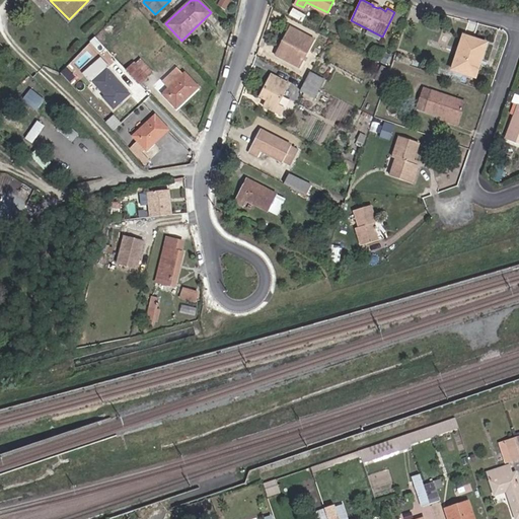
[(292,27),(277,56),(299,67),(306,55),(300,51),(308,36),(292,27)]
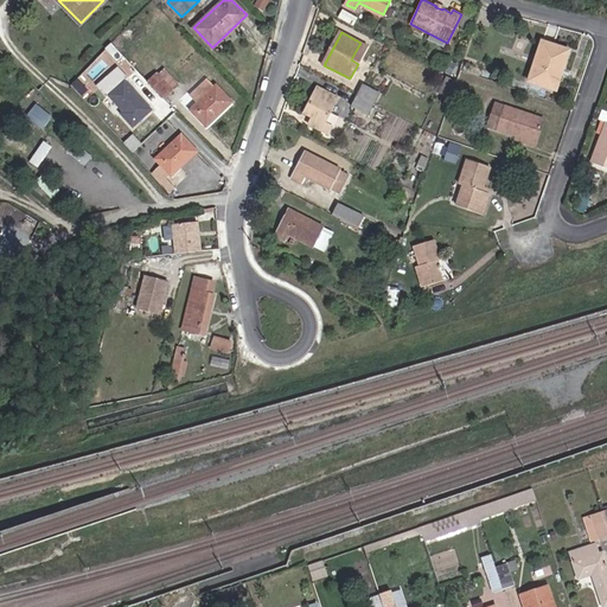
[(557,89),(570,50),(542,42),(530,81),(557,89)]
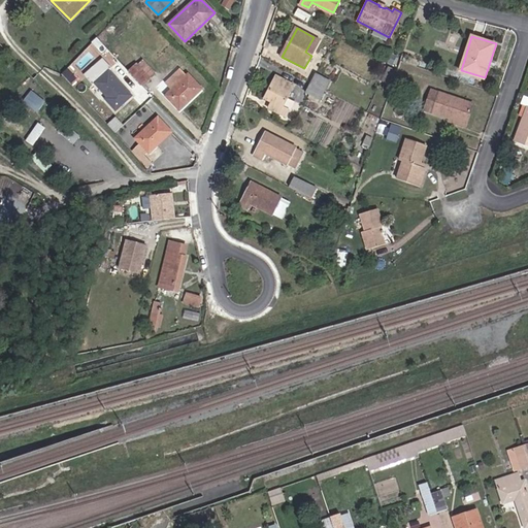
[(128,70),(142,85),(150,78),(143,71),(145,69),(139,62),(137,64),(136,63),(128,70)]
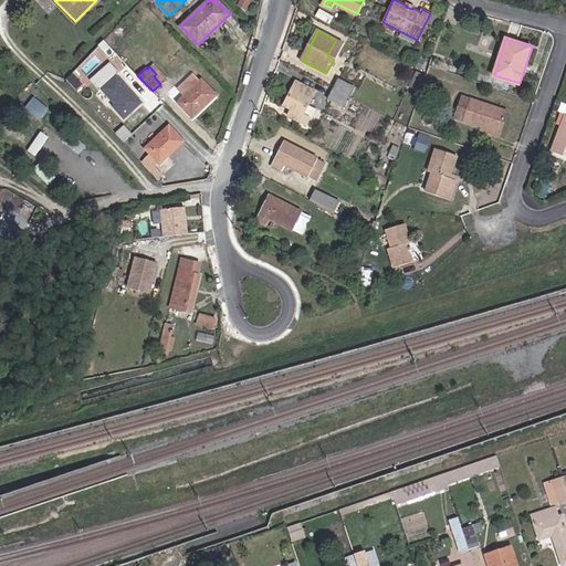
[(410,86),(412,87),(418,91),(419,91),(425,76),(417,72),(410,86)]
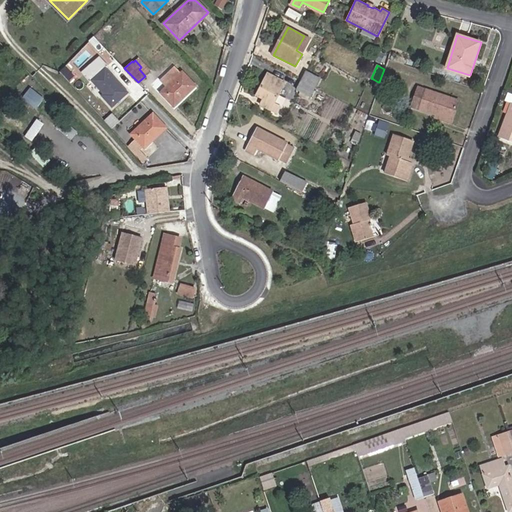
[(125,95),(115,83),(117,81),(105,67),(91,80),(103,94),(101,96),(122,118),(138,104),(128,93),(125,95)]
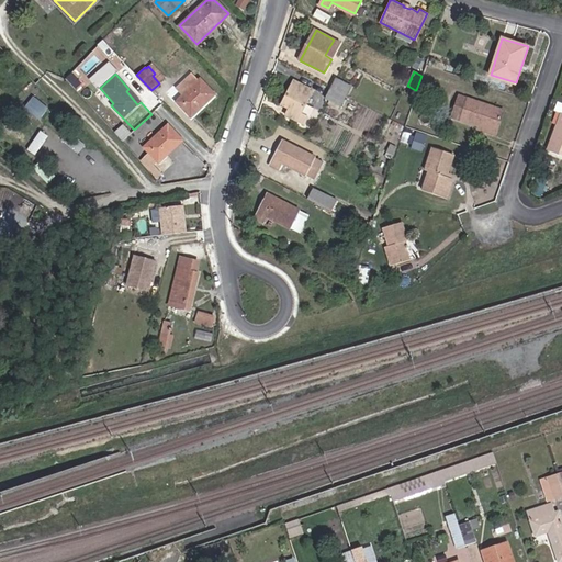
[(420,87),(417,98),(426,100),(429,90),(430,90),(434,79),(425,77),(422,87),(420,87)]
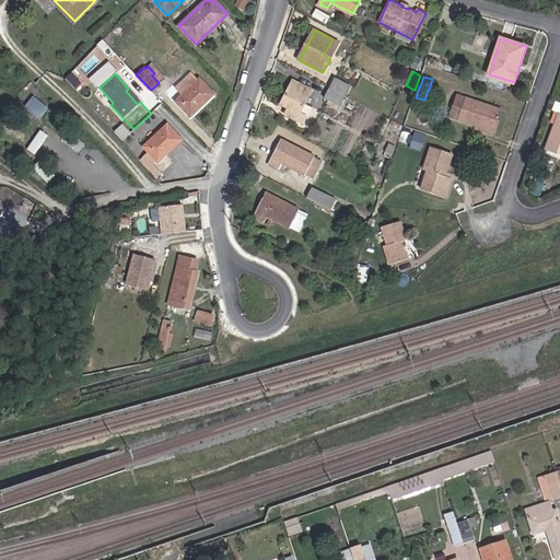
[(189,116),(213,93),(199,79),(176,101),(189,116)]
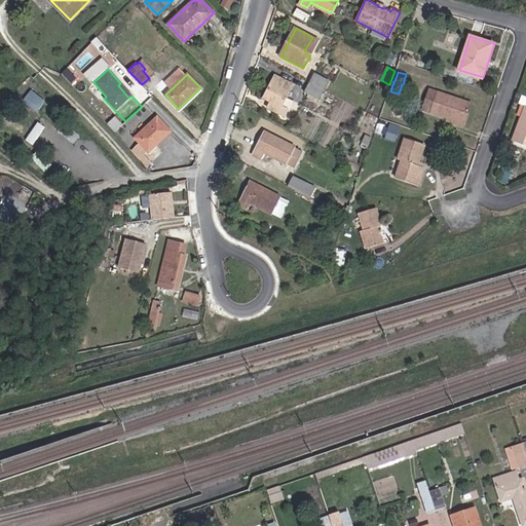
[(310,82),(324,89),(329,81),(315,74),(310,82)]
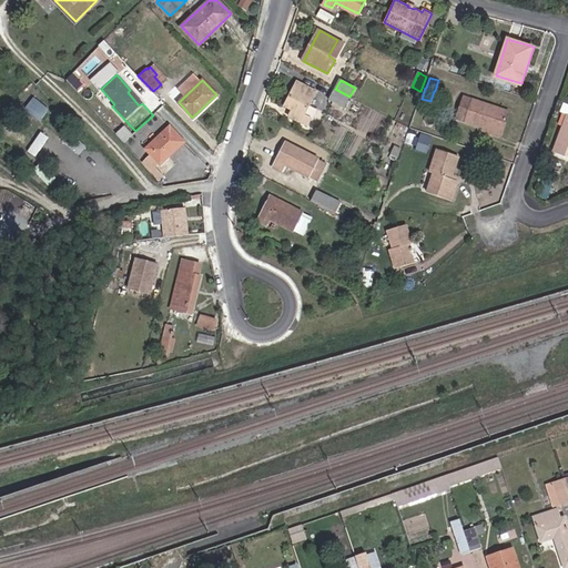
[(316,92),(297,82),(286,105),(293,110),(290,117),(307,125),(311,120),(304,115),(316,92)]
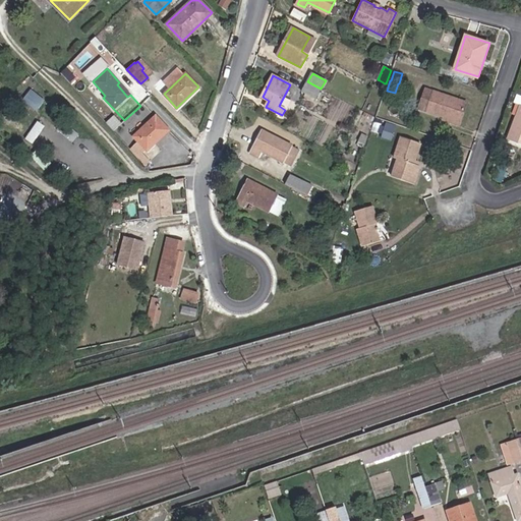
[(385,83),(380,80),(377,88),(382,91),(385,83)]
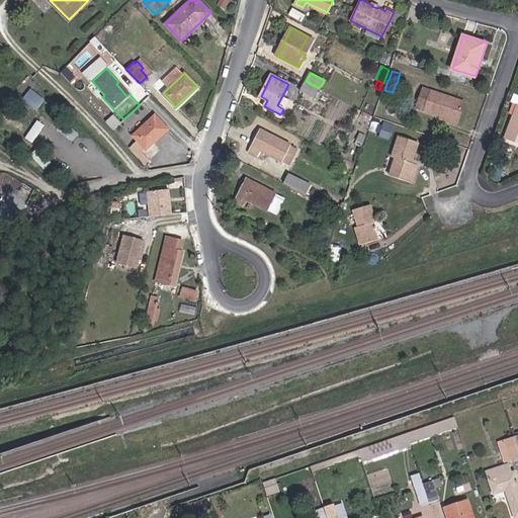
[(314,97),(319,88),(306,81),(300,90),(314,97)]
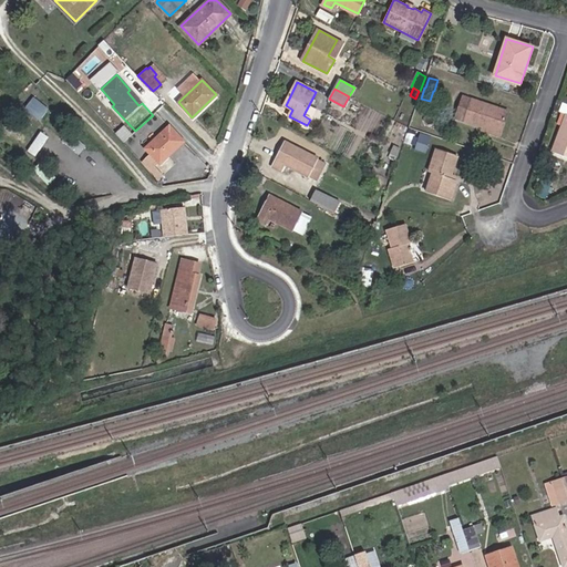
[(484,125),(502,131),(508,111),(464,96),(457,117),(464,120),(464,121),(484,127),(484,125)]
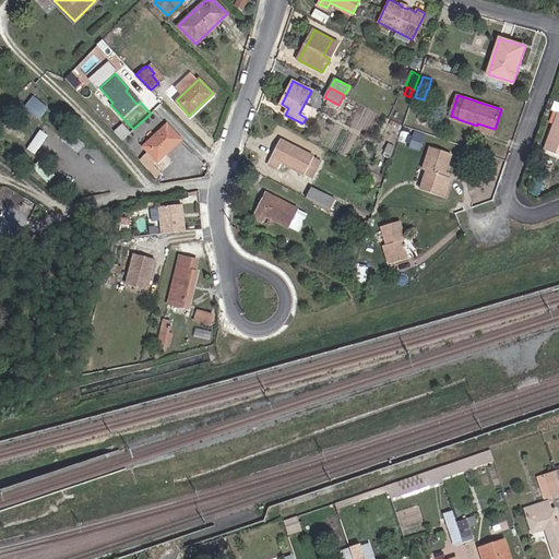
[(558,154),(558,111),(558,113),(546,150),(558,154)]
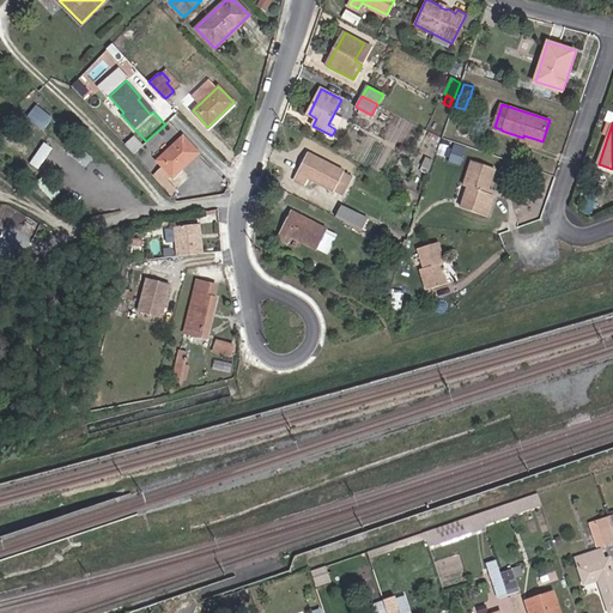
[(541,146),(542,141),(523,135),(523,138),(522,140),(541,146)]
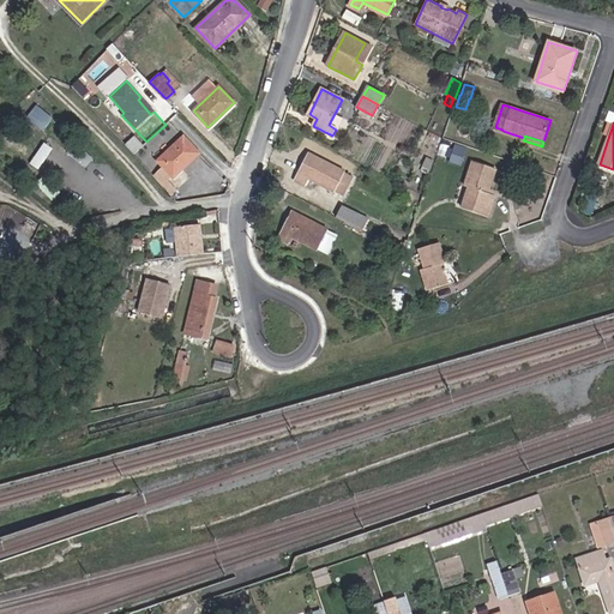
[(174,178),(199,152),(184,137),(157,161),(162,167),(154,175),(170,194),(176,190),(168,180),(173,176),(174,178)]
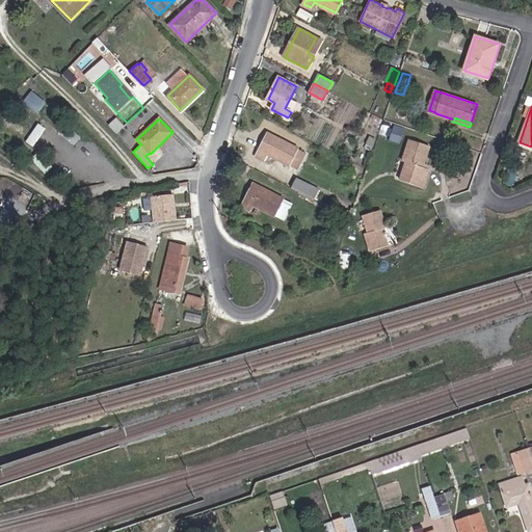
[(35,145),(45,127),(37,123),(27,141),(35,145)]
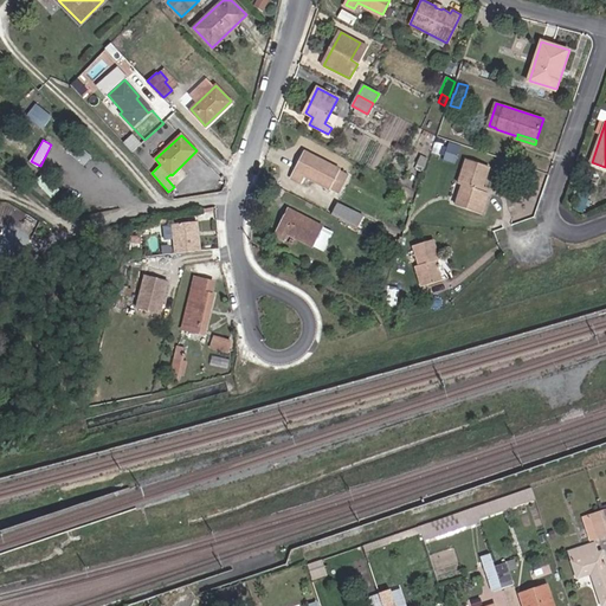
[(339,193),(348,174),(305,152),(291,179),(301,182),(304,176),(339,193)]
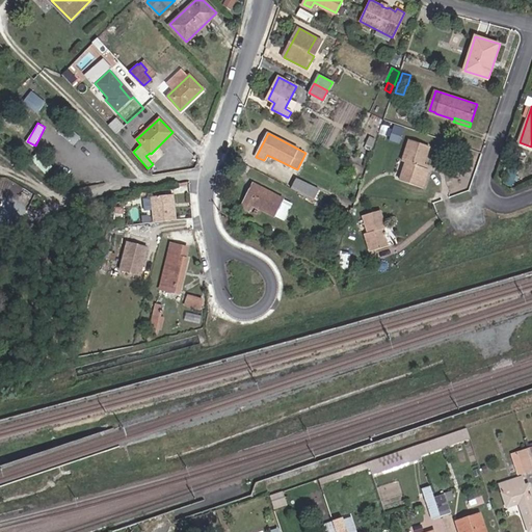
[(371,151),(376,140),(370,137),(365,148),(371,151)]
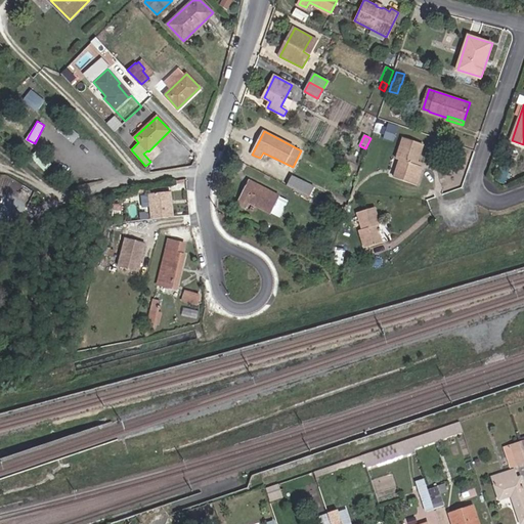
[(418,165),(424,144),(404,138),(397,159),(400,160),(394,178),(418,185),(424,167),(418,165)]
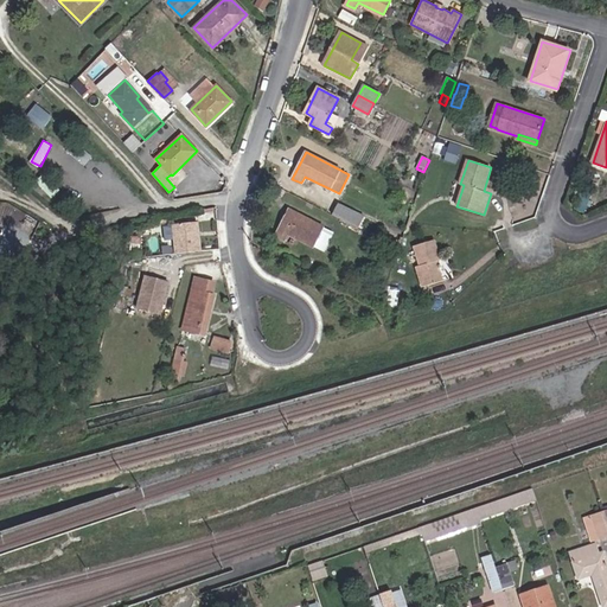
[(339,203),(333,215),(358,228),(364,216),(339,203)]
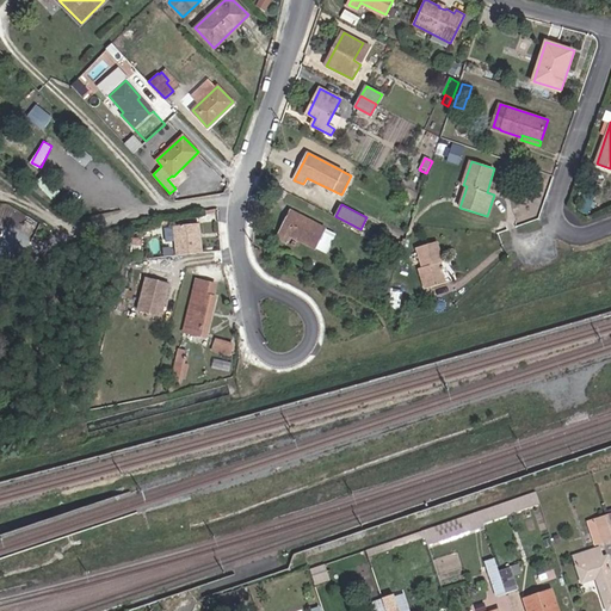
[(315,248),(326,228),(291,211),(278,238),(287,242),(290,235),(315,248)]
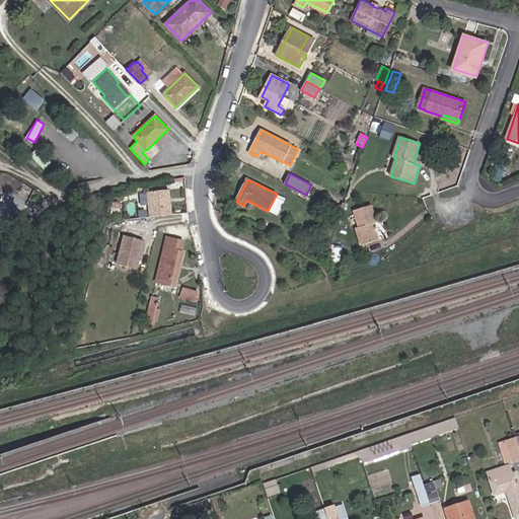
[(167,188),(147,191),(150,215),(170,213),(167,188)]
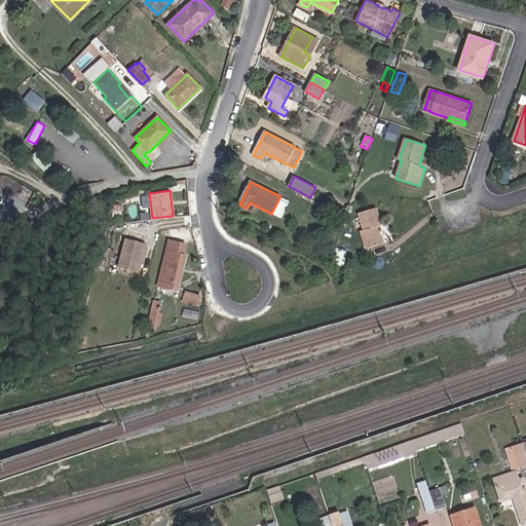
[(279,219),(289,201),(280,196),(271,214),(279,219)]
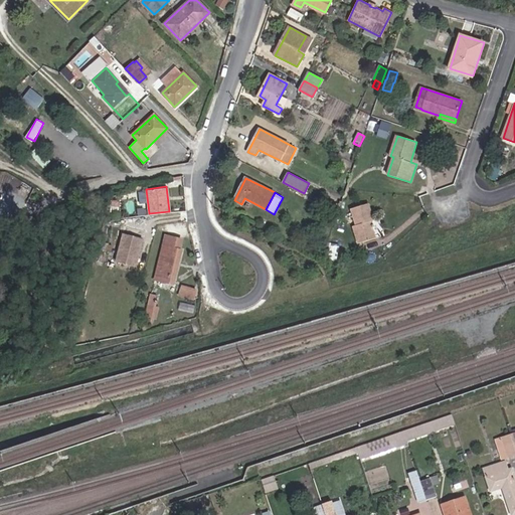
[(374,220),(369,203),(352,209),(357,225),(354,226),(359,243),(376,238),(371,221),(374,220)]
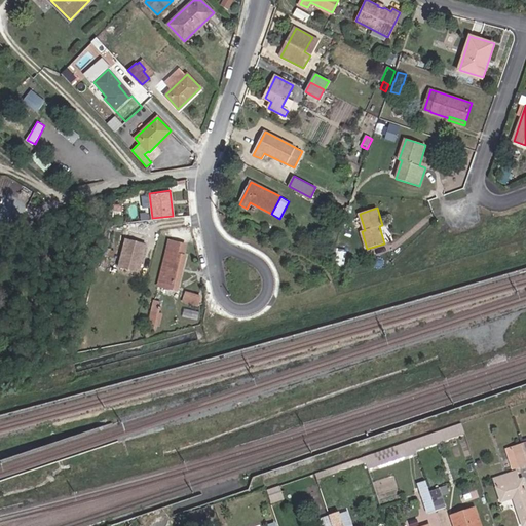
[(119,266),(139,271),(146,242),(125,237),(119,266)]
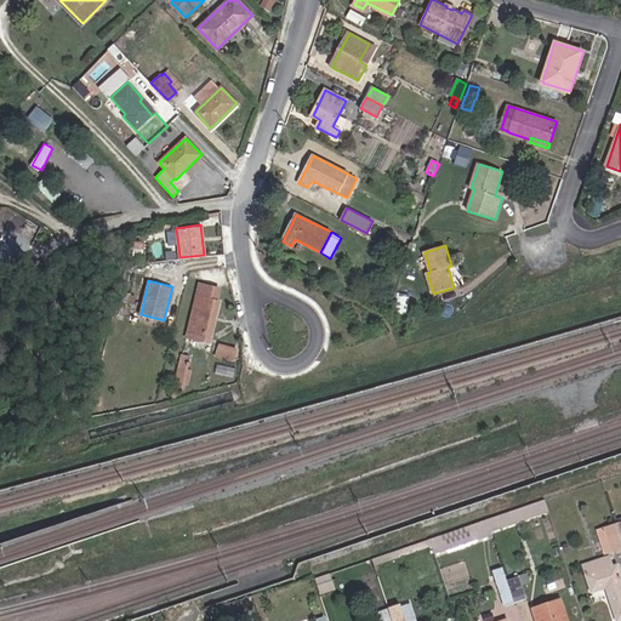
[(218,291),(199,286),(194,306),(197,307),(191,330),(211,335),(218,305),(216,303),(218,291)]
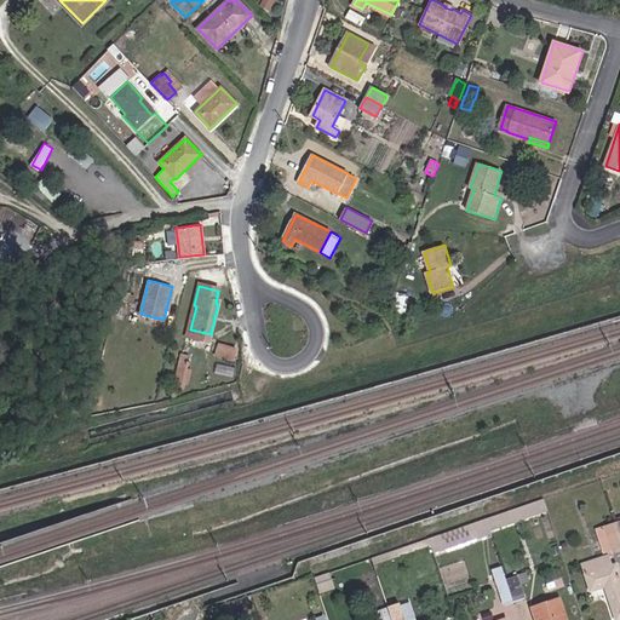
[(196,306),(194,305),(185,338),(188,338),(190,329),(196,306)]
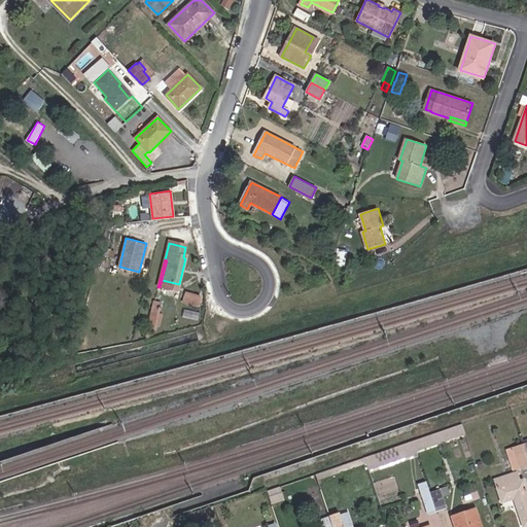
[(198,307),(200,299),(187,295),(184,303),(198,307)]
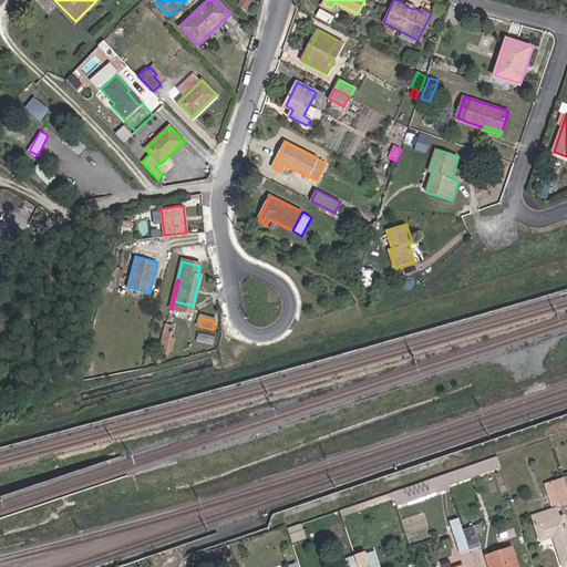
[(166,347),(167,339),(171,340),(174,327),(166,326),(158,358),(165,360),(168,348),(166,347)]
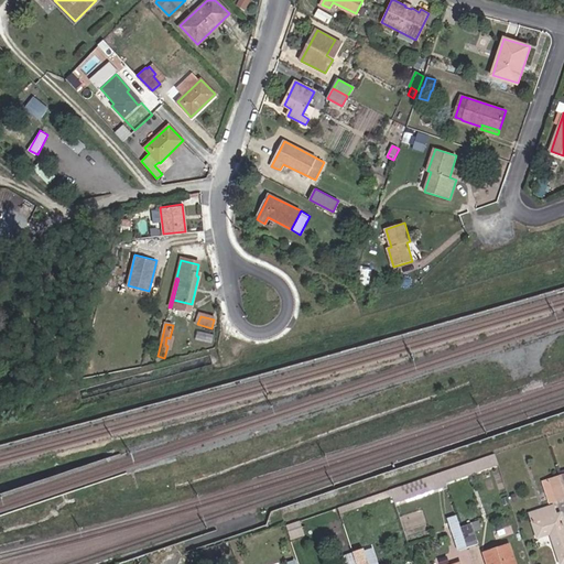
[(506,454),(503,447),(496,449),(498,456),(506,454)]
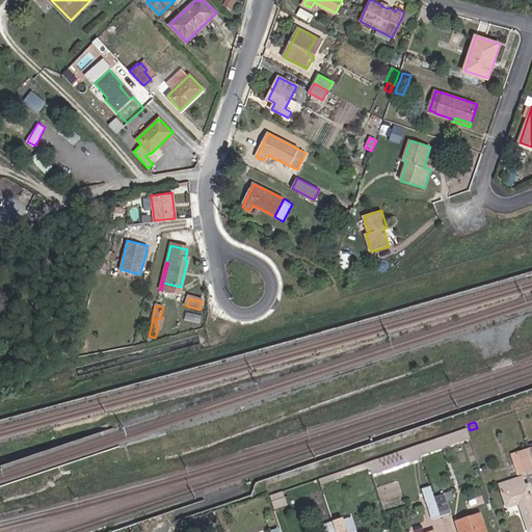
[(421,456),(469,440),(466,430),(417,446),(421,456)]
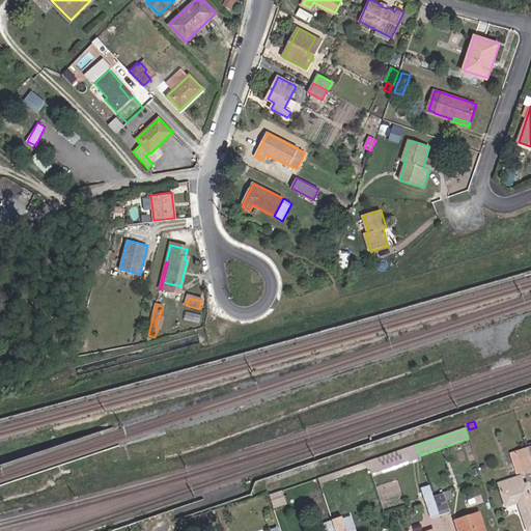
[(371,474),(420,457),(420,455),(416,445),(367,462),(368,467),(371,474)]
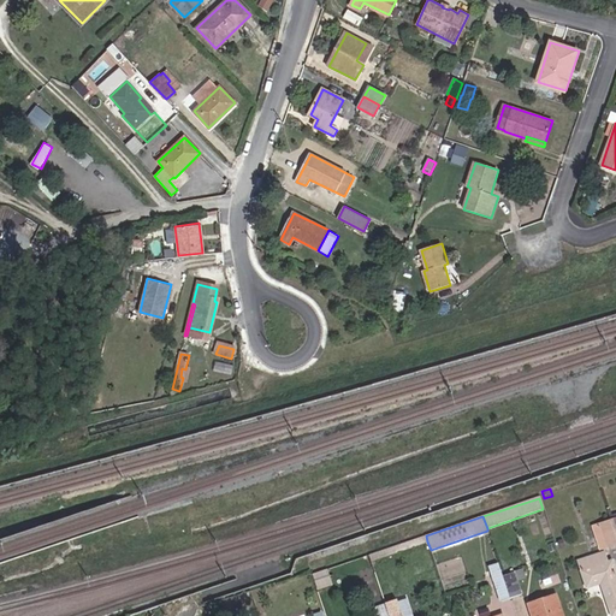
[(615,544),(615,537),(611,521),(593,526),(600,550),(615,544)]
